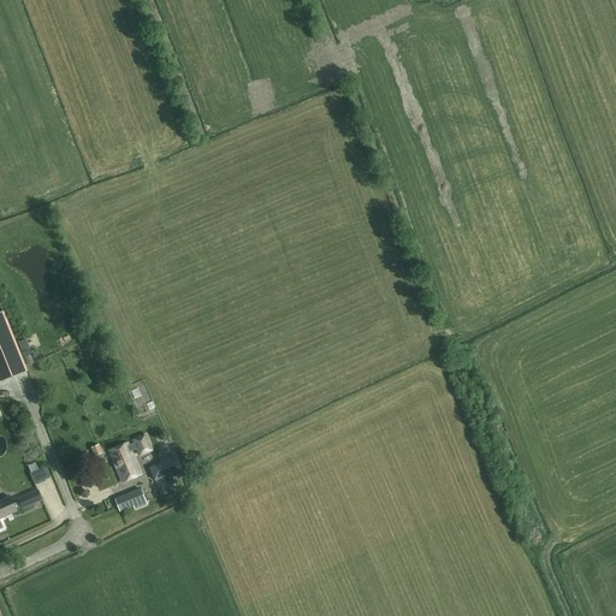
[(27,371),(3,312),(0,313),(0,378),(1,381),(27,371)]
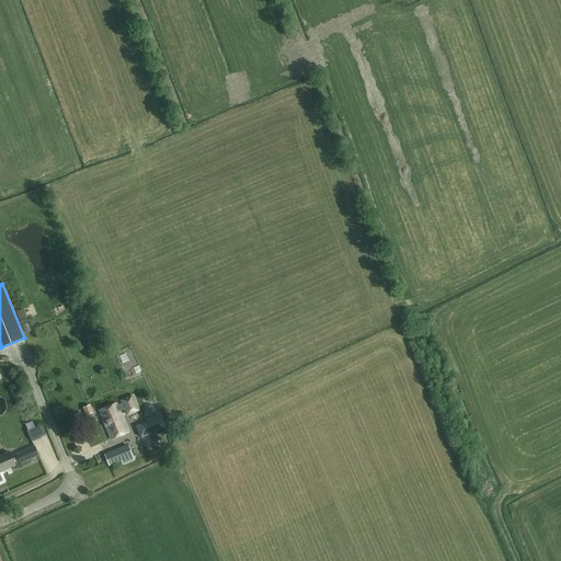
[(128,359),(124,362),(128,376),(134,374),(128,359)]
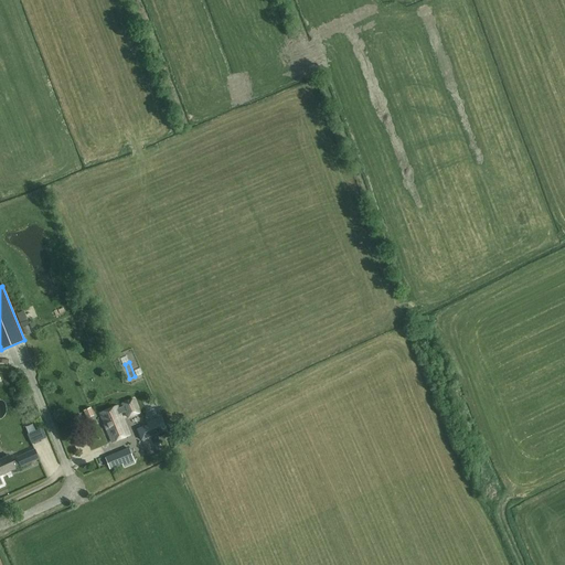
[(129,435),(121,417),(120,414),(126,412),(128,417),(139,413),(134,398),(123,404),(124,406),(118,408),(117,406),(99,413),(112,443),(129,435)]
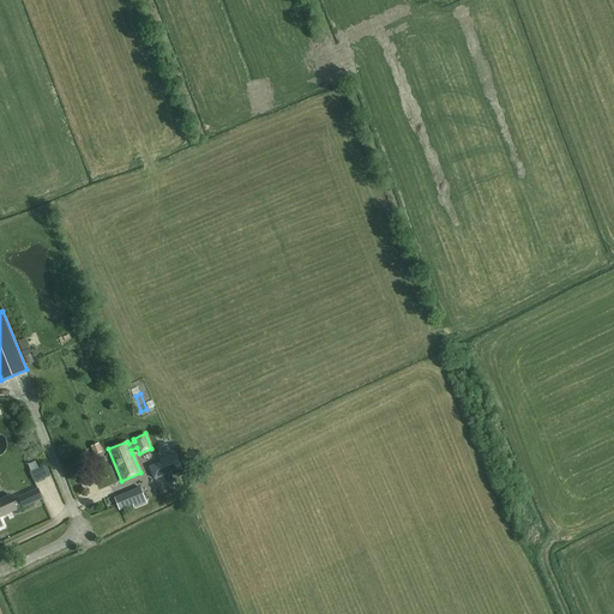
[(91,446),(95,455),(102,452),(98,444),(91,446)]
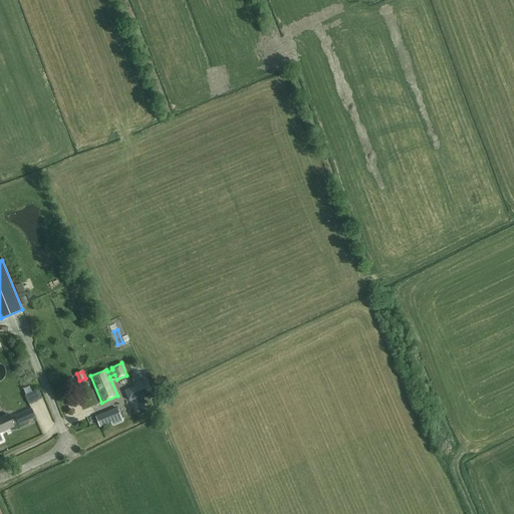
[(148,381),(132,389),(124,392),(129,401),(152,392),(148,381)]
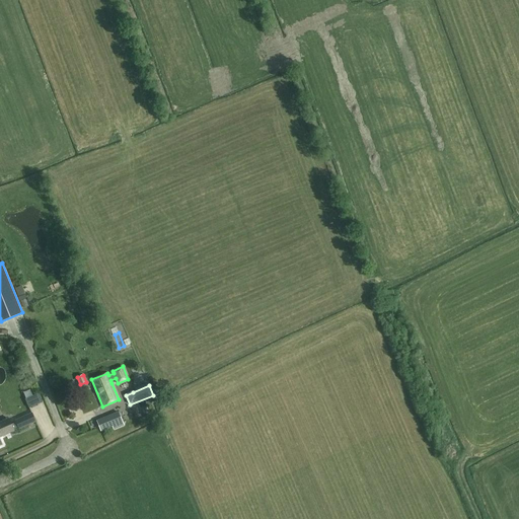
[(43,401),(39,393),(25,399),(28,406),(43,401)]
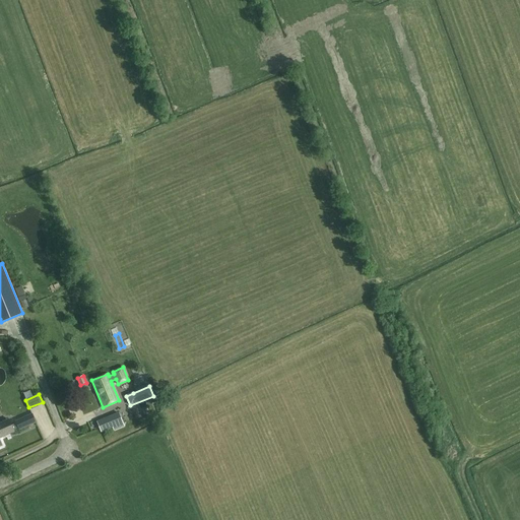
[(41,405),(34,407),(37,419),(44,418),(41,405)]
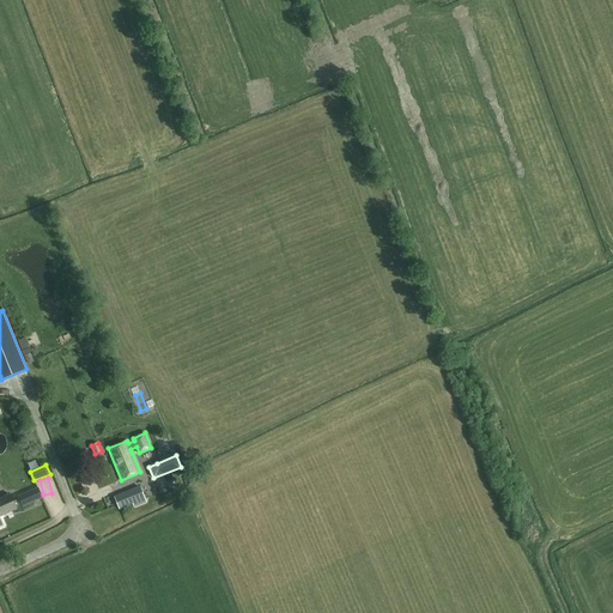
[(144,498),(139,486),(122,493),(127,505),(144,498)]
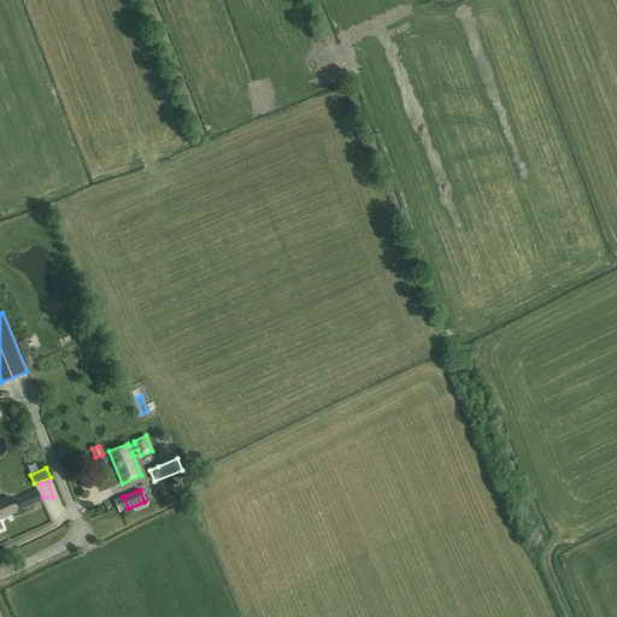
[(19,503),(13,504),(10,498),(0,501),(0,518),(17,512),(16,510),(22,507),(23,510),(43,501),(39,491),(18,500),(19,503)]
